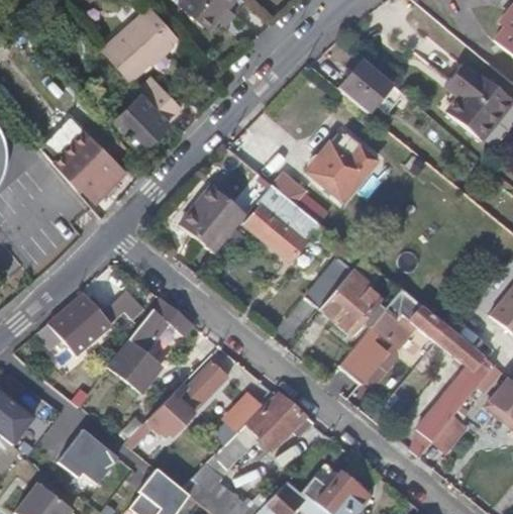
[(230,8),(237,0),(186,0),(181,6),(212,32),(220,21),(230,8)]
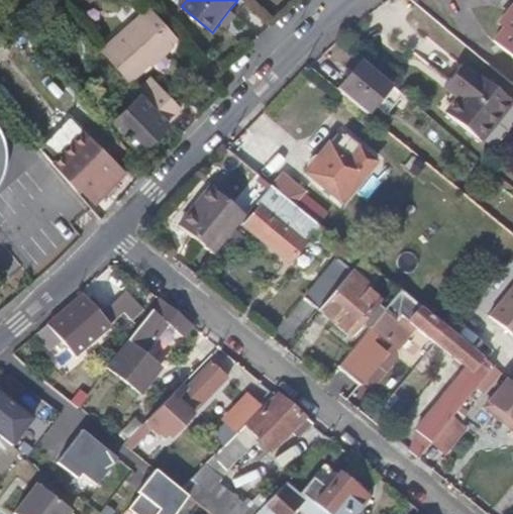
[(128,82),(178,37),(146,3),(97,48),(128,82)]
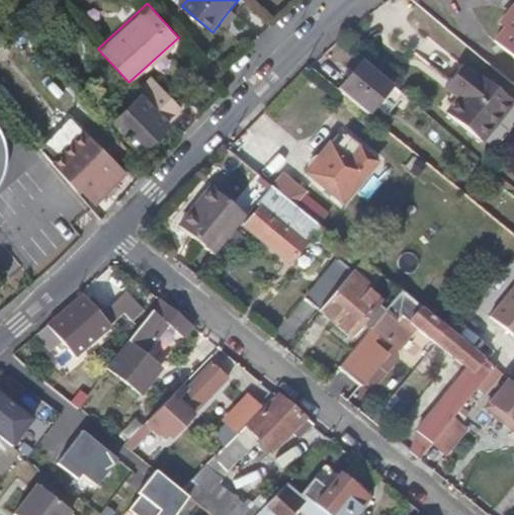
[(229,28),(239,16),(231,8),(221,21),(229,28)]
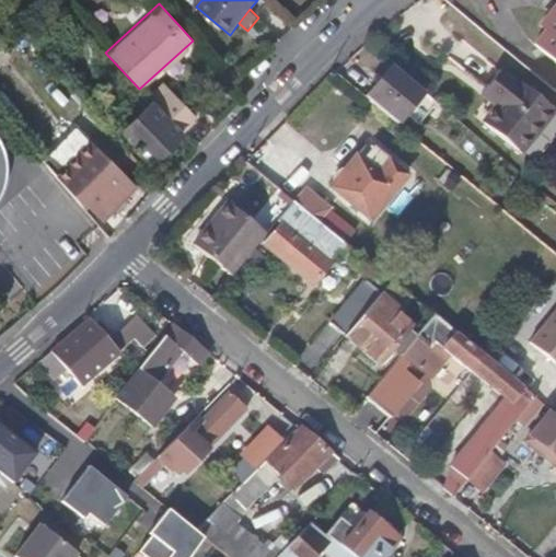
[(555,21),(552,18),(541,31),(547,36),(535,48),(555,66),(555,21)]
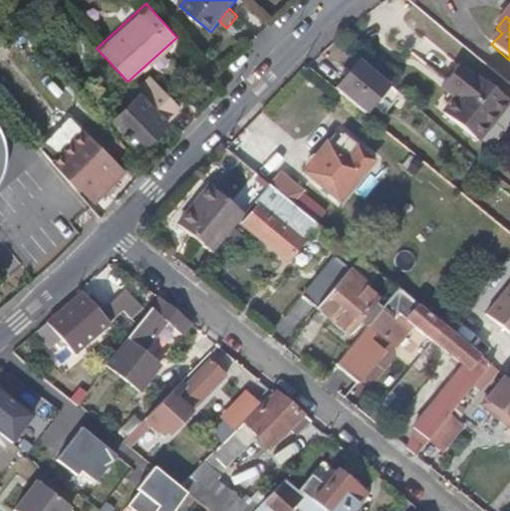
[(368,111),(393,82),(363,59),(339,88),(368,111)]
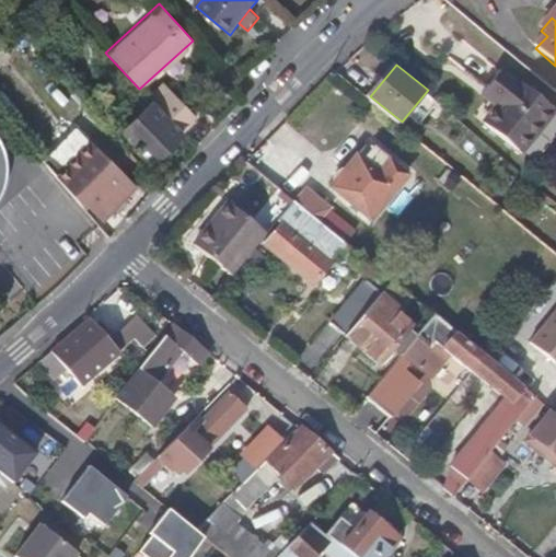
[(555,106),(519,77),(517,78),(502,66),(486,83),(501,97),(496,103),(484,118),(521,150),(555,111),(555,106)]
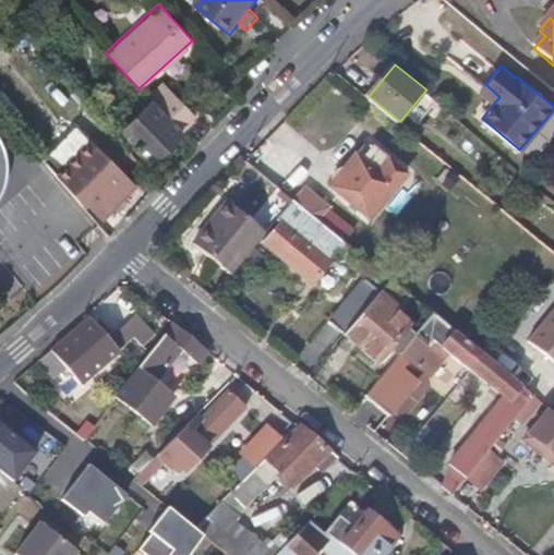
[(500,97),(484,83),(479,89),(481,91),(494,103),(500,97)]
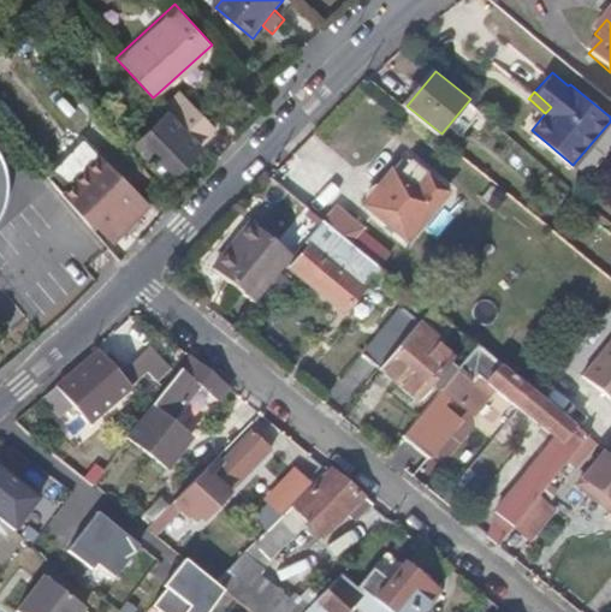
[(227,126),(202,97),(188,112),(190,114),(212,140),(227,126)]
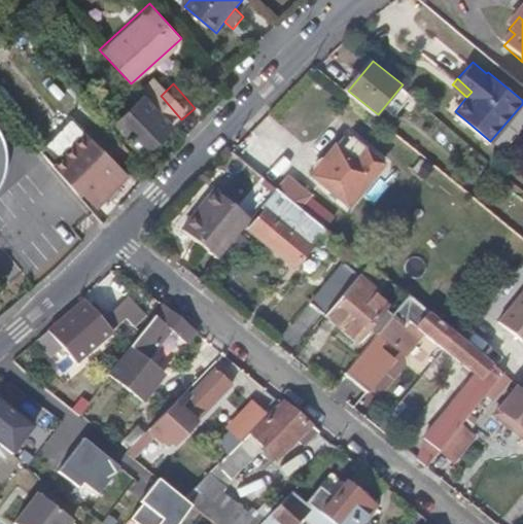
[(170,119),(163,109),(143,88),(113,114),(140,145),(170,119)]
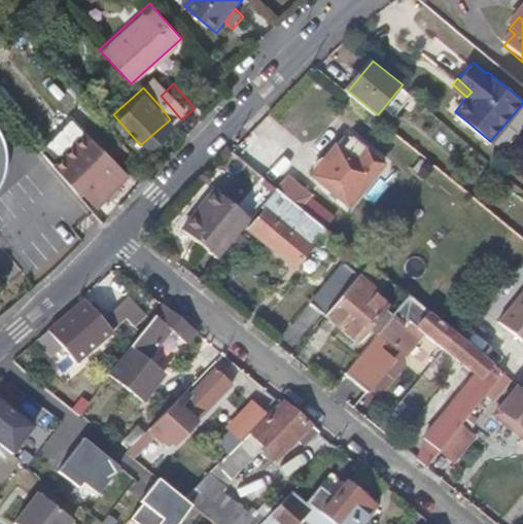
[(135,161),(140,156),(103,113),(91,126),(53,164),(76,190),(81,185),(97,200),(135,161)]
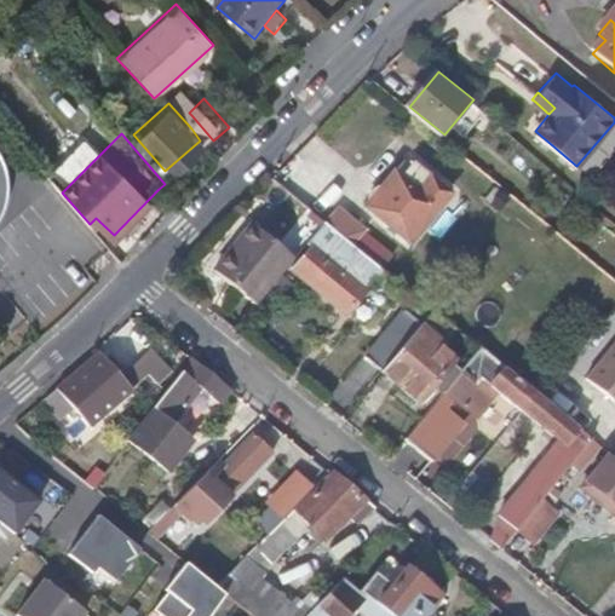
[(0,223),(6,216),(11,203),(13,194),(13,184),(12,172),(10,161),(6,153),(0,144),(0,223)]
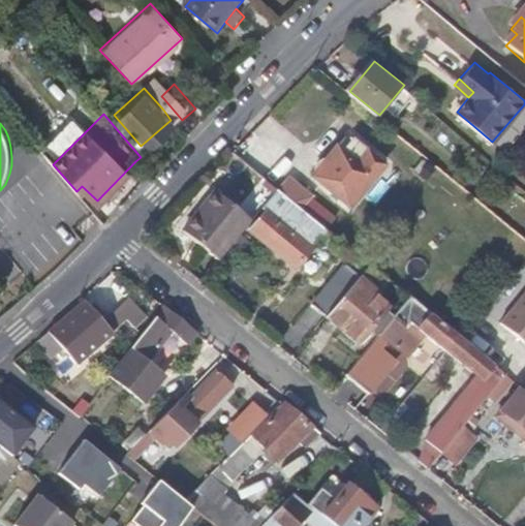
[(367,149),(351,137),(342,150),(357,162),(367,149)]
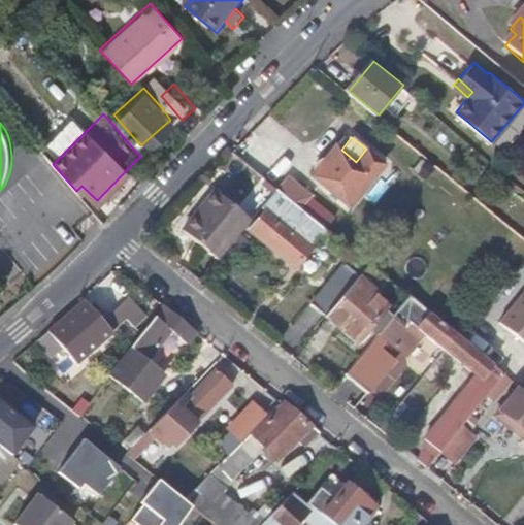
[(351,204),(384,163),(366,149),(356,162),(341,150),(336,145),(313,174),(351,204)]
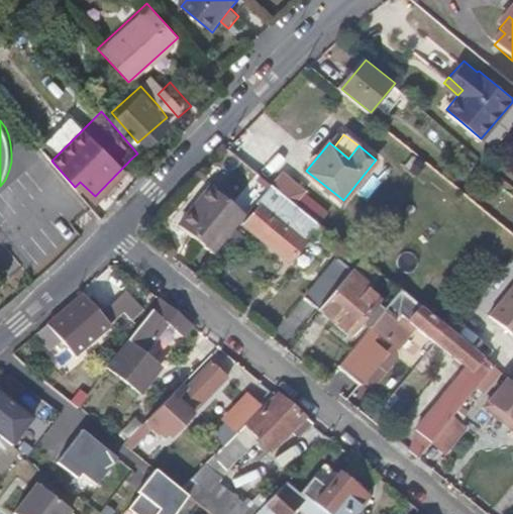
[(217,254),(249,216),(214,187),(182,226),(217,254)]
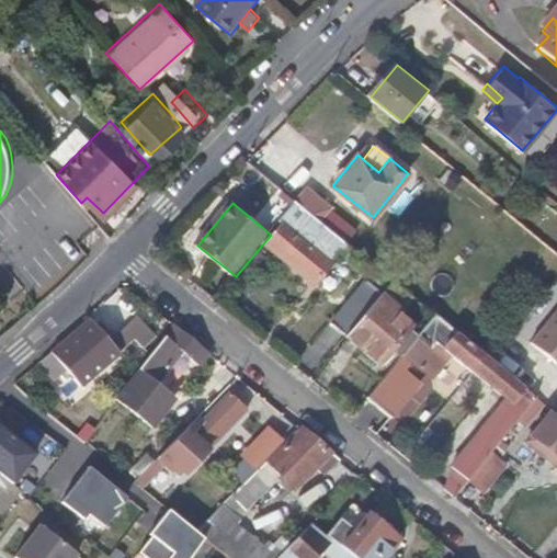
[(352,245),(303,204),(269,246),(316,283),(341,252),(345,255),(353,246),(352,245)]
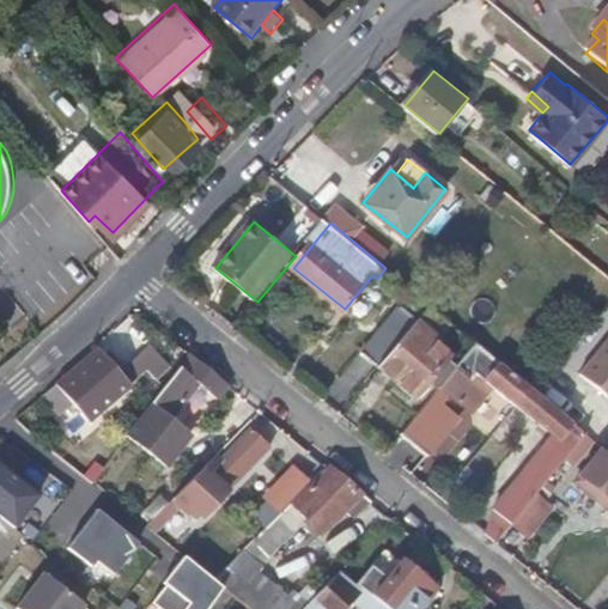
[(413,399),(451,352),(439,341),(454,324),(429,304),(414,322),(376,369),(413,399)]
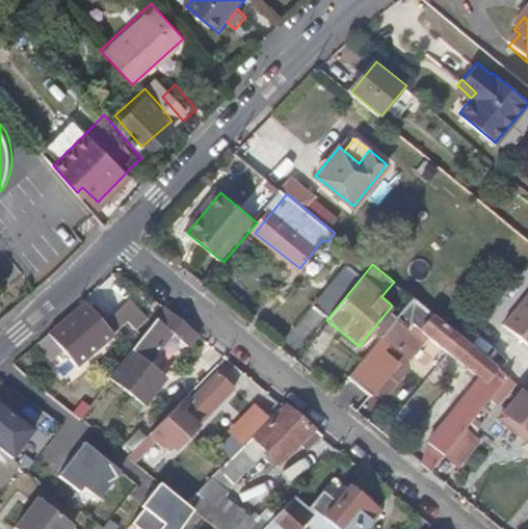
[(326,320),(360,280),(346,268),(312,309),(326,320)]
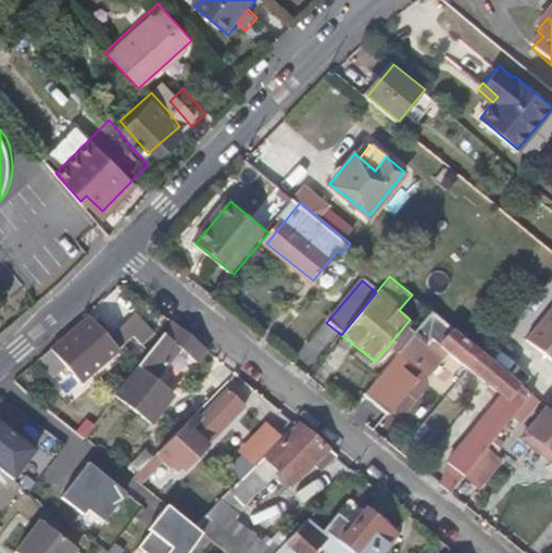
[(551,311),(529,340),(551,359),(551,311)]
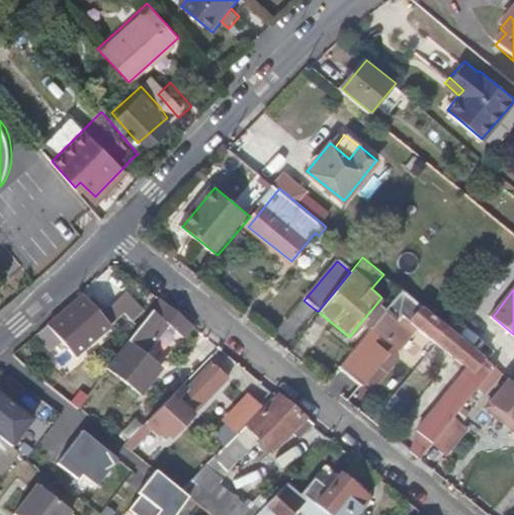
[(403,321),(407,316),(444,346),(467,364),(429,412),(417,427),(433,440),(469,396),(472,397),(482,384),(497,365),(485,356),(454,332),(418,303),(404,290),(374,327),(381,332),(397,344),(401,347),(415,330),(404,321),(403,321)]
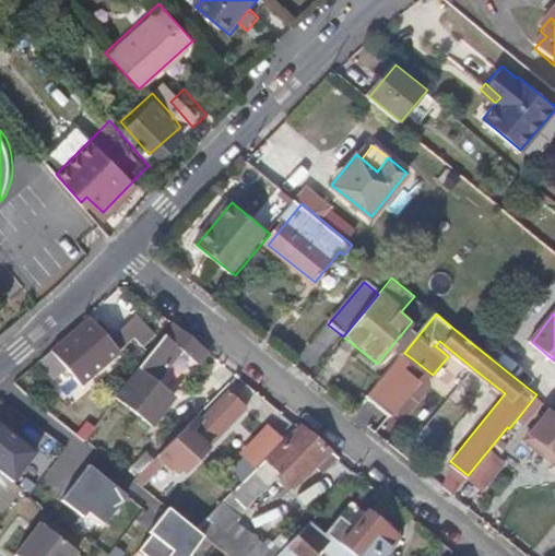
[(158,333),(140,315),(127,327),(146,345),(158,333)]
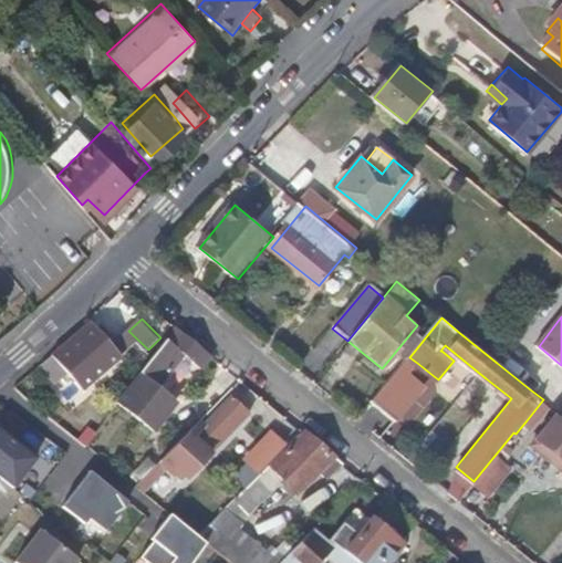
[(55,381),(106,339),(96,326),(91,321),(41,363),(55,381)]
